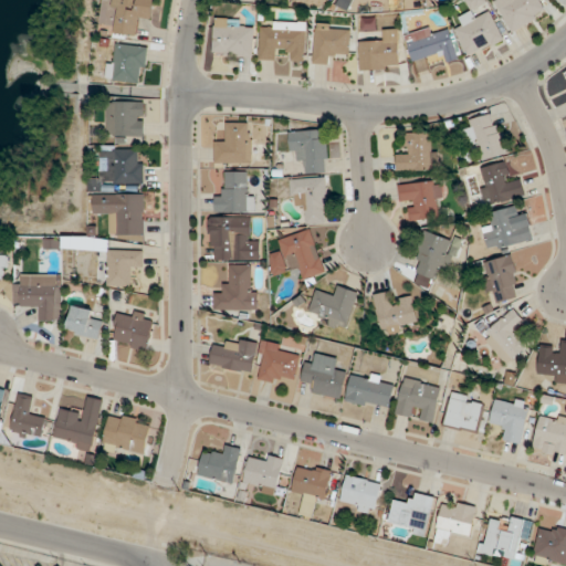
[(142,17),(154,18),(156,0),(117,0),(113,32),(138,37),(142,17)]
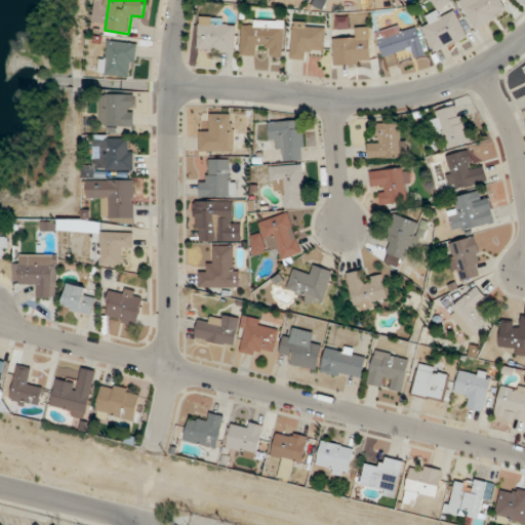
[(314,0),(313,6),(323,10),(326,0),(314,0)]
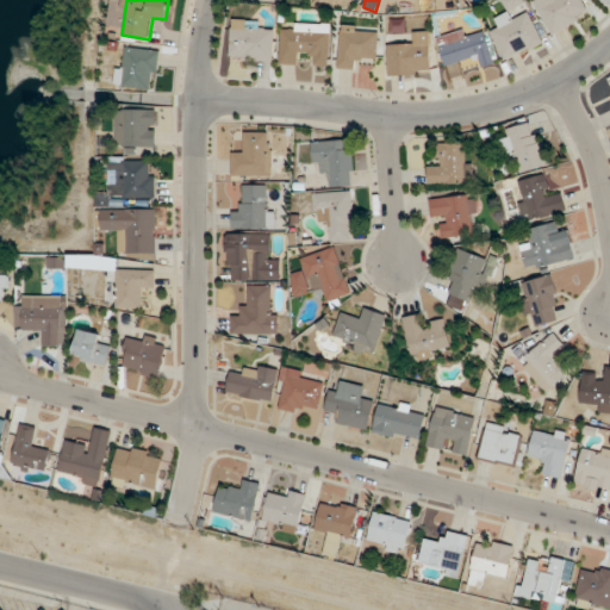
[(504,61),(543,43),(529,12),(517,18),(512,8),(524,2),(523,0),(503,0),(509,12),(496,18),(499,27),(491,31),(504,61)]
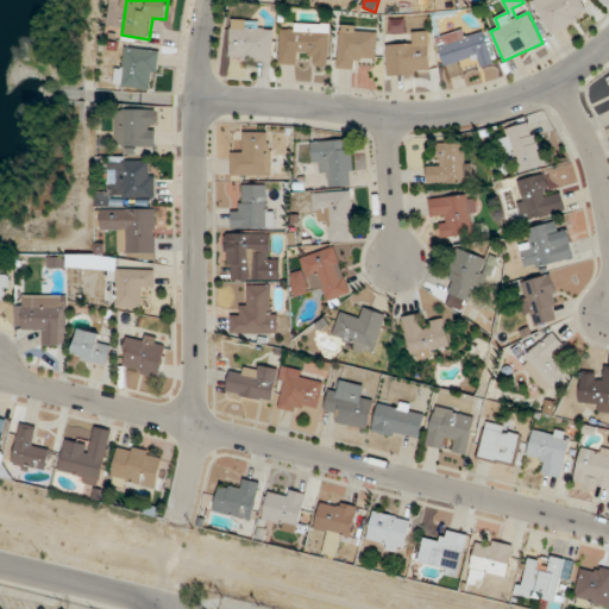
[(590,13),(582,0),(533,0),(531,2),(551,36),(590,13)]
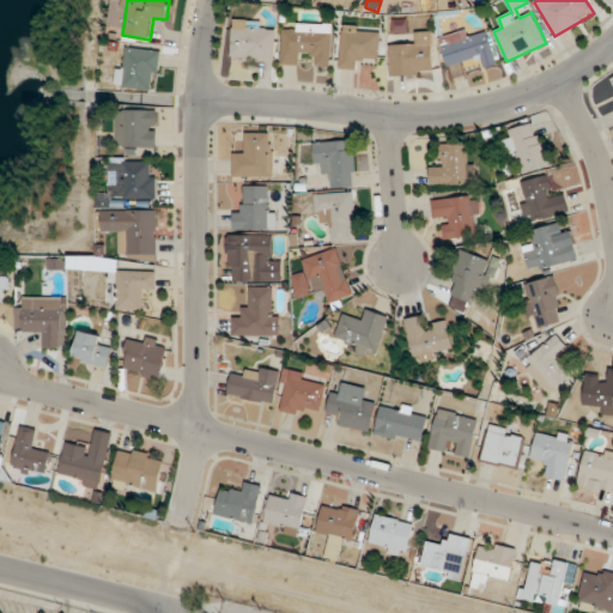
[(262,20),(232,19),(231,60),(274,61),(275,31),(262,31),(262,20)]
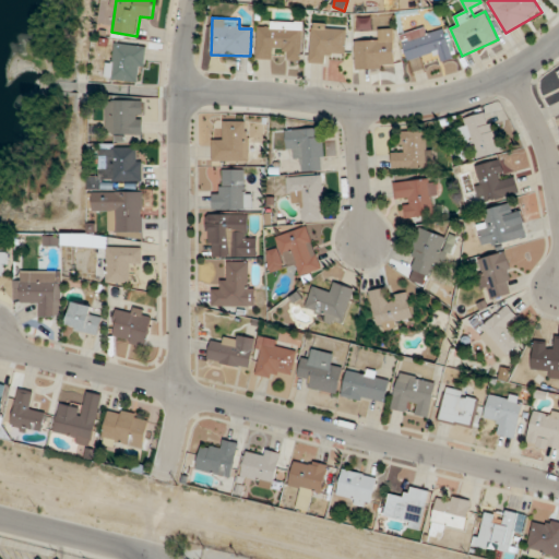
[(304,22),(258,21),(257,58),(283,59),(302,59),(304,22)]
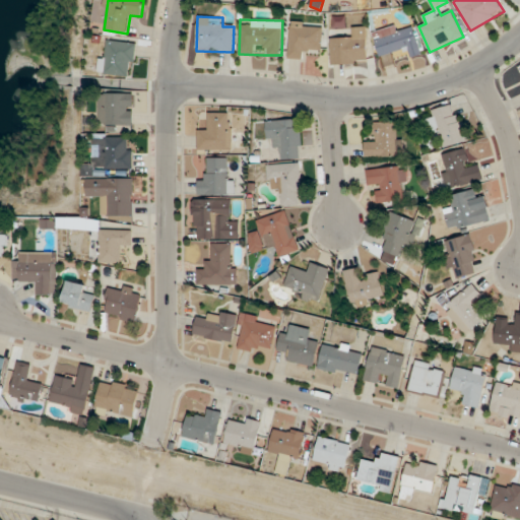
[(309,50),(321,50),(322,23),(289,22),(288,58),(309,59),(309,50)]
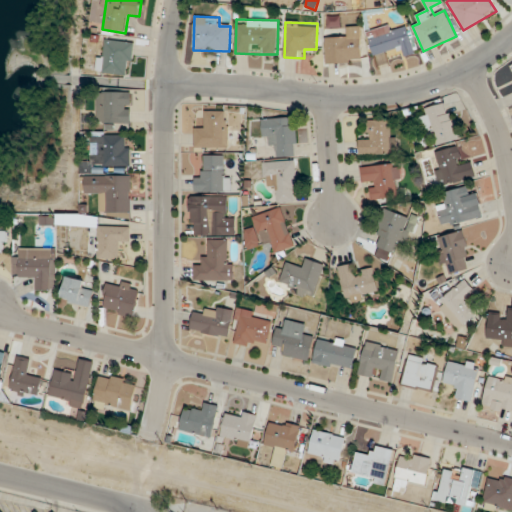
[(373,55),(401,48),(404,57),(416,54),(408,23),(368,33),(373,55)]
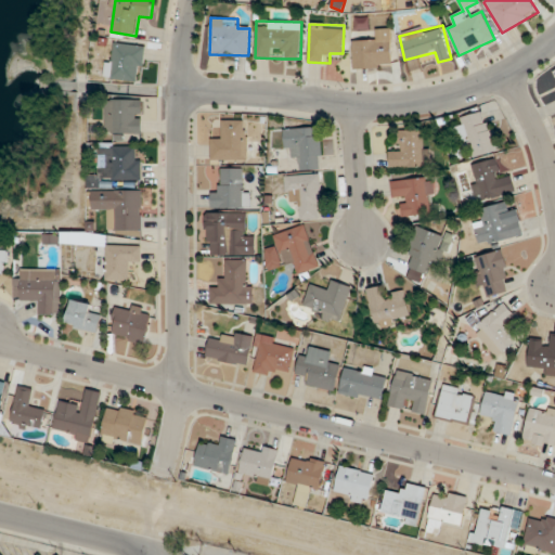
[(352,41),(353,69),(391,68),(390,28),(376,29),(376,40),(352,41)]
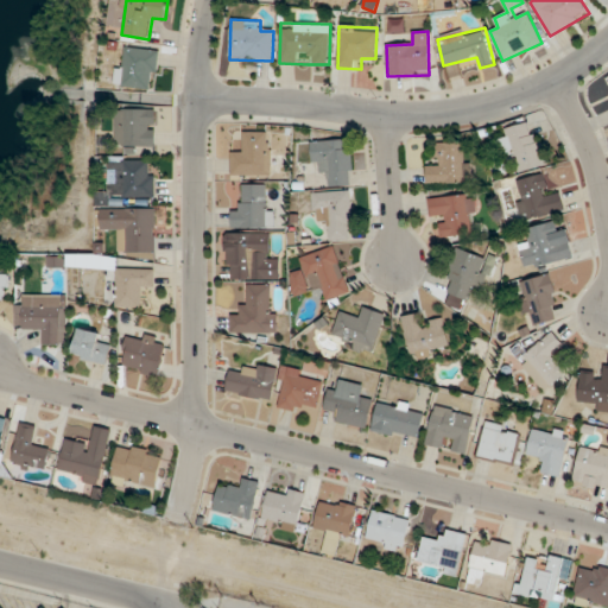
[(156,89),(160,50),(122,45),(118,84),(156,89)]
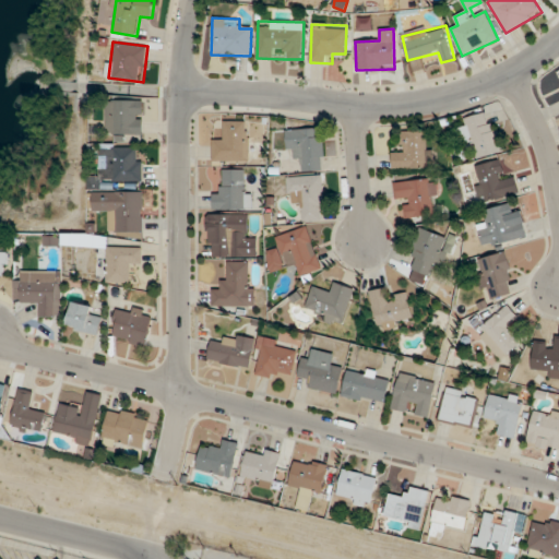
[(143,139),(142,99),(106,99),(107,139),(143,139)]
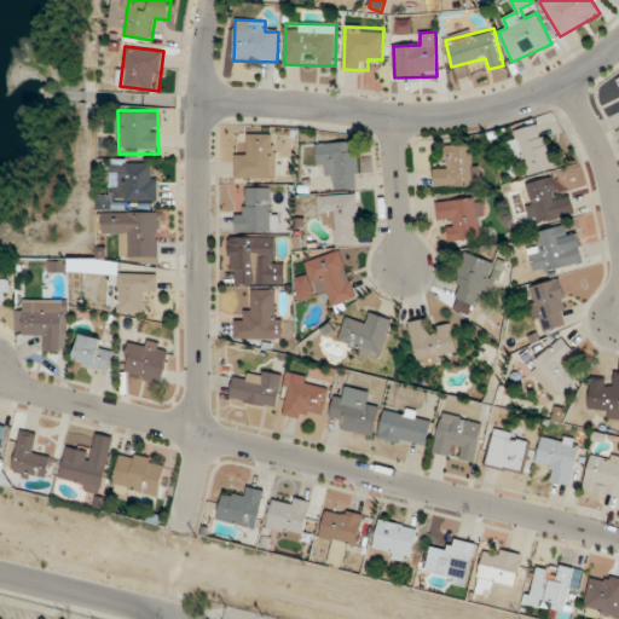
[(528,175),(555,168),(544,123),(508,132),(515,162),(525,160),(528,175)]
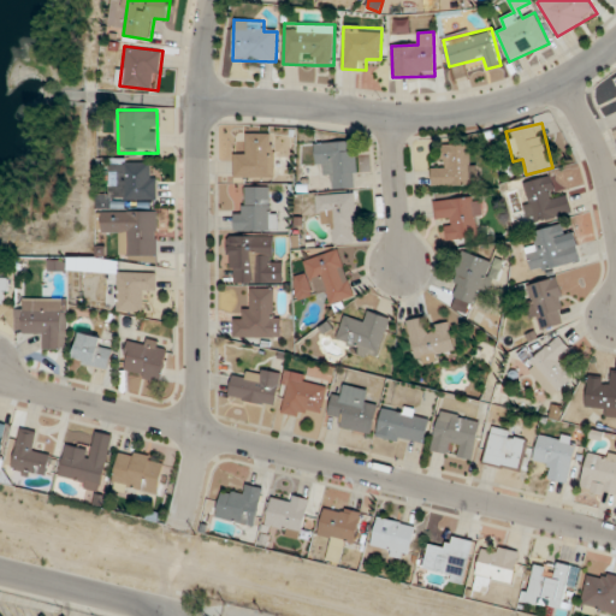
[(274,177),(274,134),(247,134),(247,153),(235,153),(235,177),(274,177)]
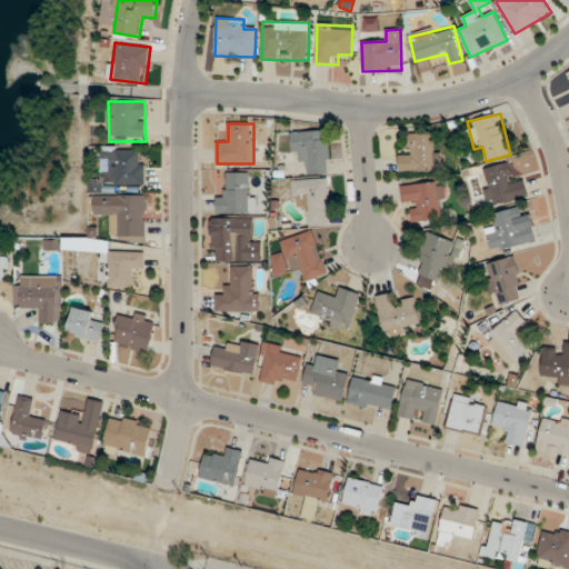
[(291,153),(305,152),(306,175),(330,173),(329,130),(290,132),(291,153)]
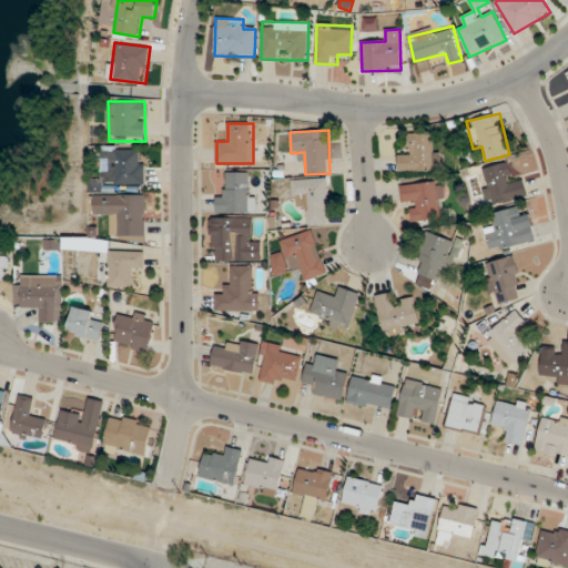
[(438,171),(438,133),(408,133),(408,153),(398,153),(398,171),(438,171)]
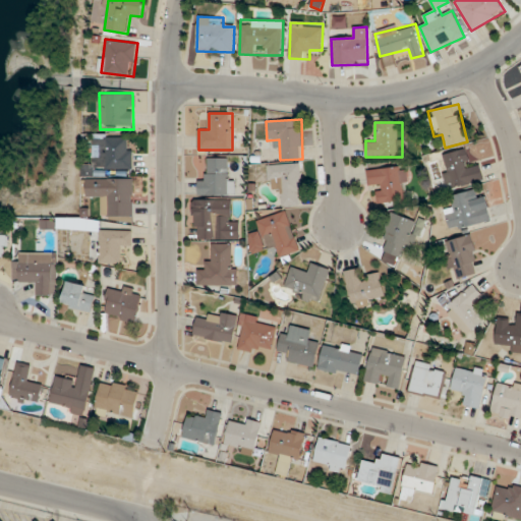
[(132,169),(132,135),(94,135),(93,169),(132,169)]
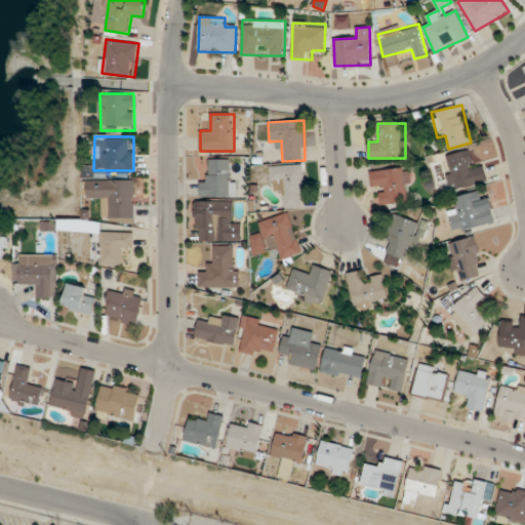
[(488,183),(484,166),(474,168),(470,151),(443,156),(450,190),(488,183)]
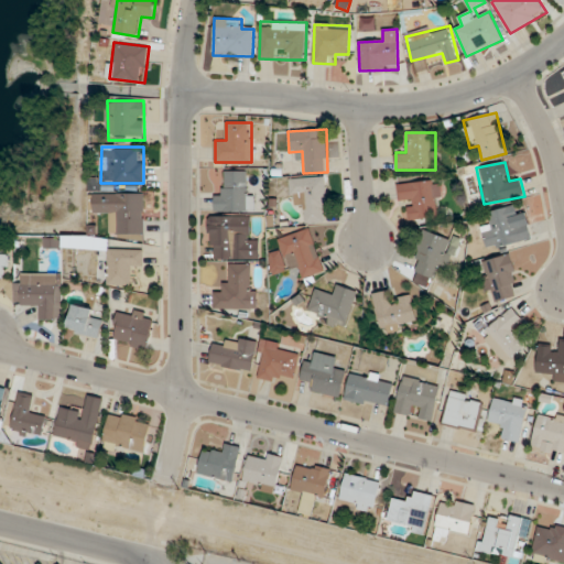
[(215,210),(248,210),(248,171),(224,171),(224,194),(215,194),(215,210)]
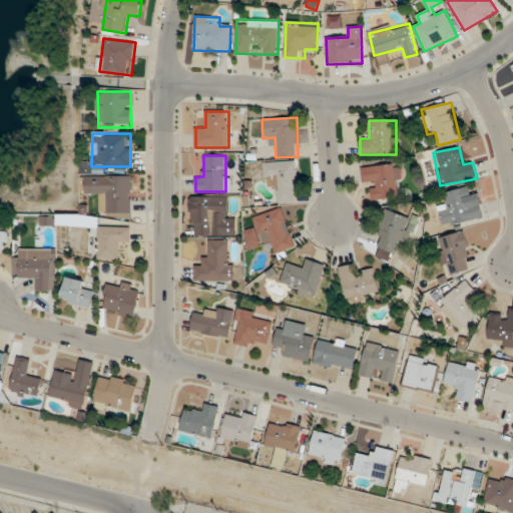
[(265,161),(266,185),(278,184),(278,202),(299,201),(297,160),(265,161)]
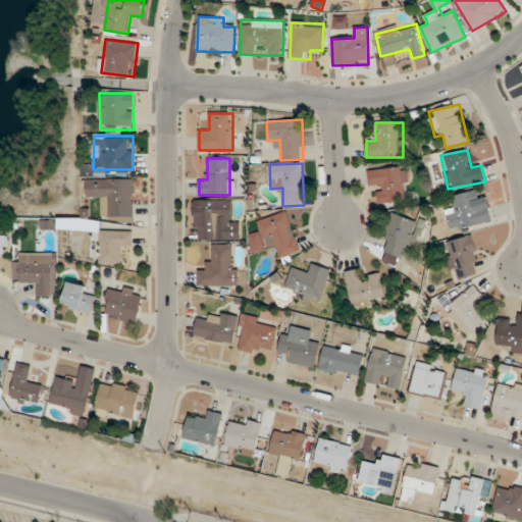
[(369,169),(370,189),(374,188),(375,203),(407,201),(405,167),(369,169)]
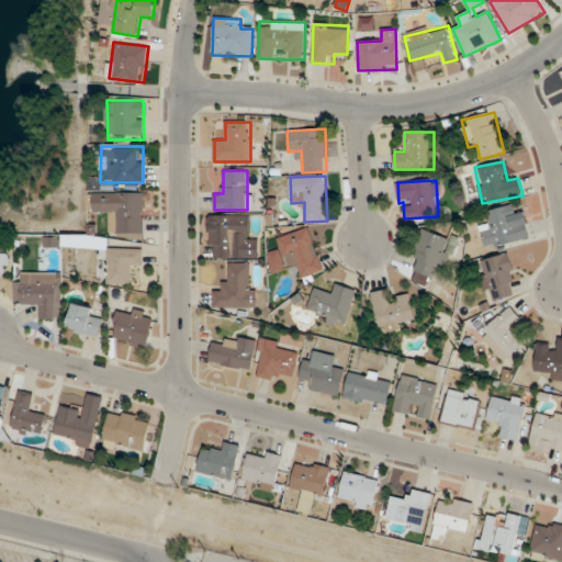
[(145,192),(94,192),(94,214),(111,214),(111,233),(145,233),(145,192)]
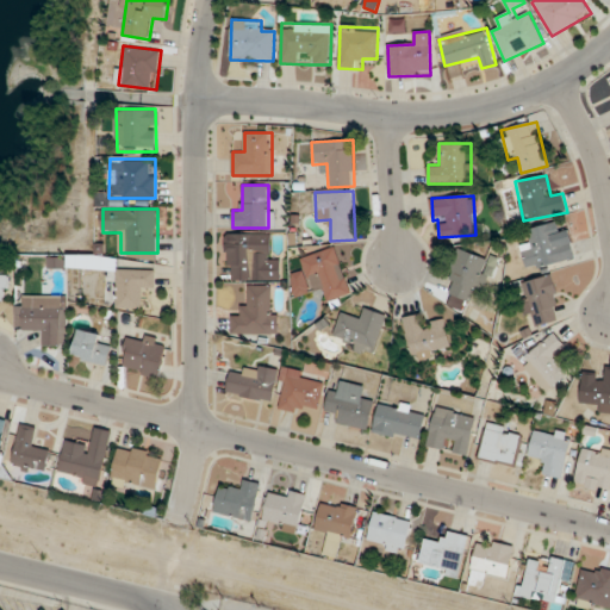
[(531,241),(521,243),(526,269),(576,260),(570,230),(559,232),(558,222),(529,228),(531,241)]
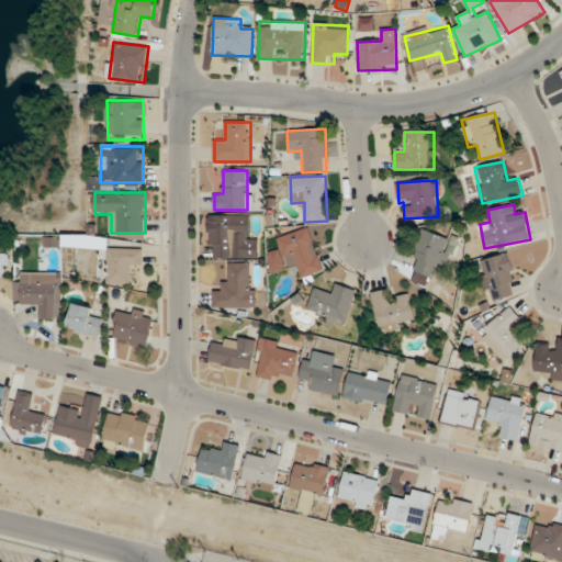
[(259,259),(259,237),(249,237),(249,214),(209,214),(209,259),(259,259)]
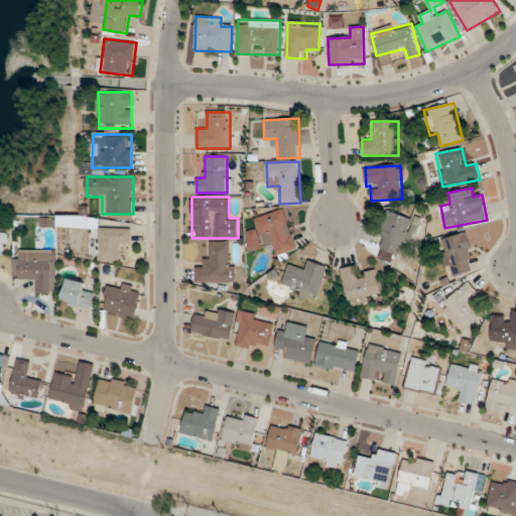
[(256,217),(264,245),(274,242),(278,254),(296,249),(285,209),(256,217)]
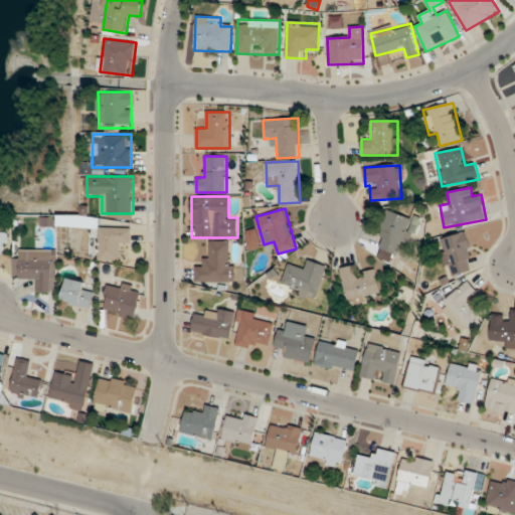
[(414,219),(388,210),(375,246),(400,255),(414,219)]
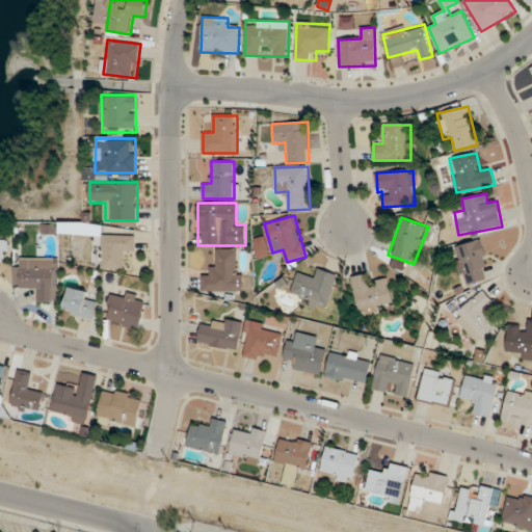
[(100,222),(62,222),(62,234),(100,234),(100,222)]
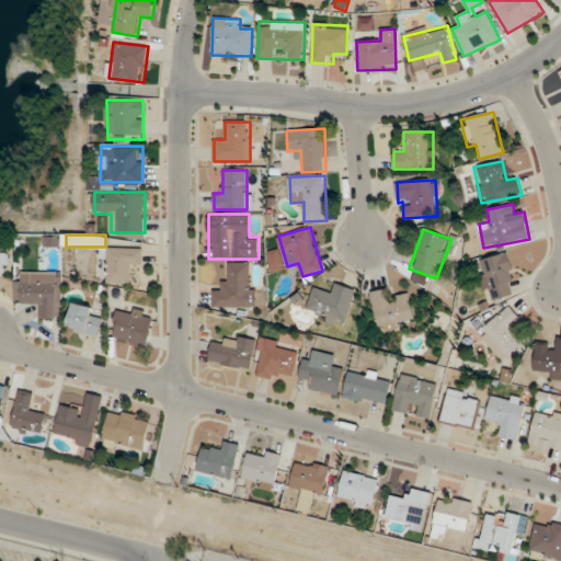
[(109,284),(130,284),(130,262),(142,262),(144,248),(109,247),(109,284)]
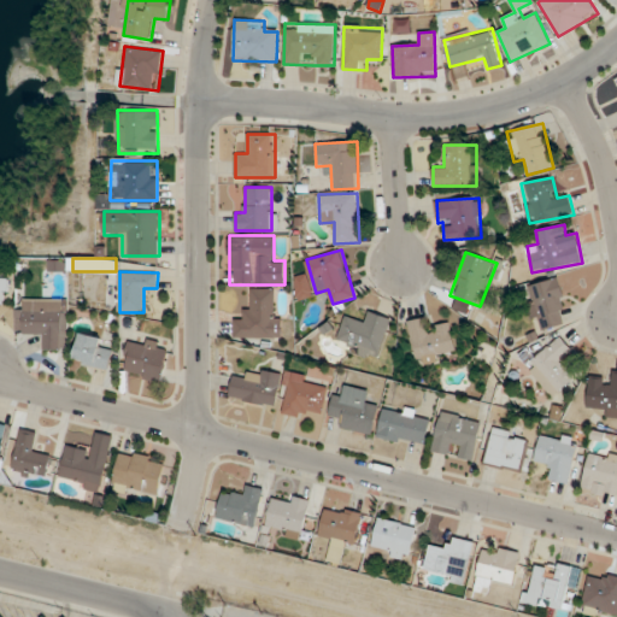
[(568,324),(559,278),(526,285),(534,330),(568,324)]
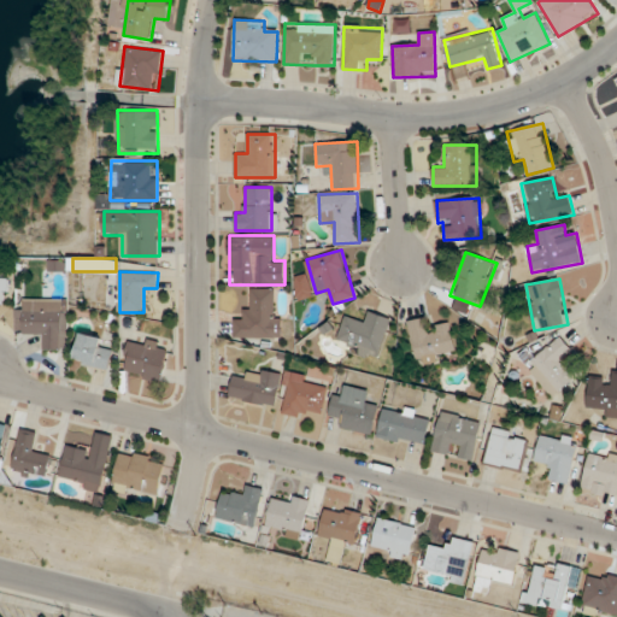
[(235,339),(282,338),(282,316),(275,316),(275,288),(248,288),(248,317),(234,317),(235,339)]
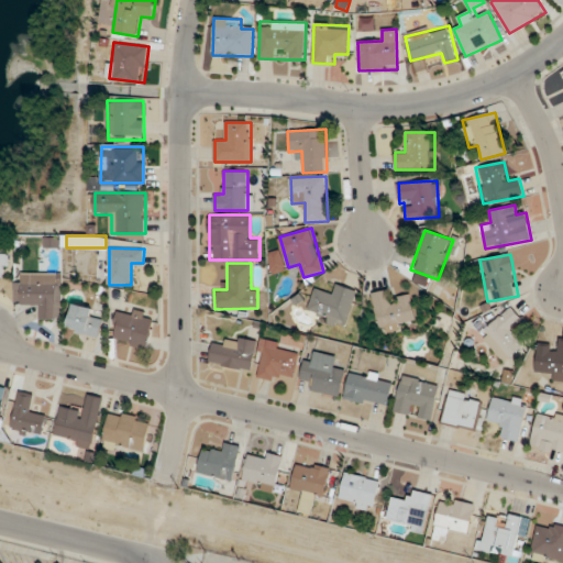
[(63,319),(63,273),(15,273),(15,306),(40,306),(40,319),(63,319)]
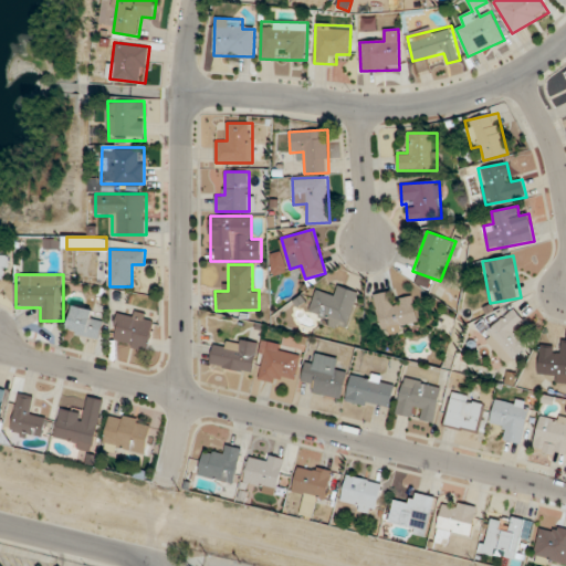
[(335,296),(317,290),(307,317),(346,329),(358,292),(338,285),(335,296)]
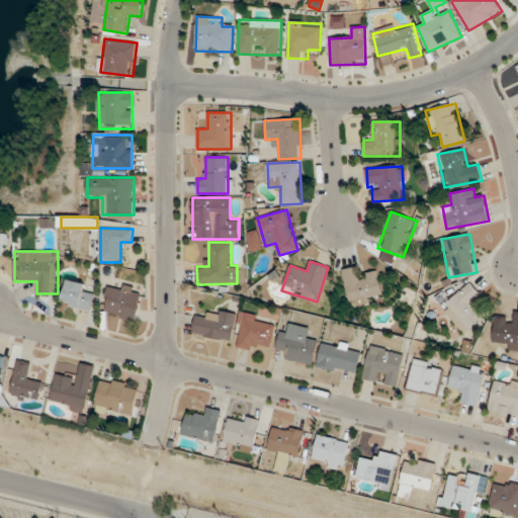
[(377,271),(361,275),(359,266),(342,270),(351,305),(383,296),(377,271)]
